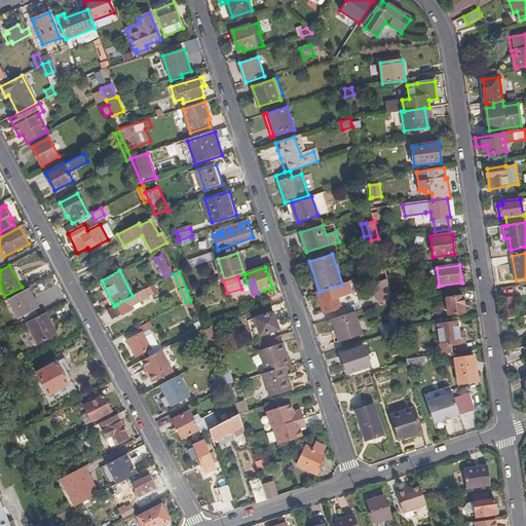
[(349,282),(342,284),(320,292),(317,292),(325,312),(330,310),(332,315),(342,311),(338,299),(338,297),(342,296),(343,297),(353,294),(349,282)]
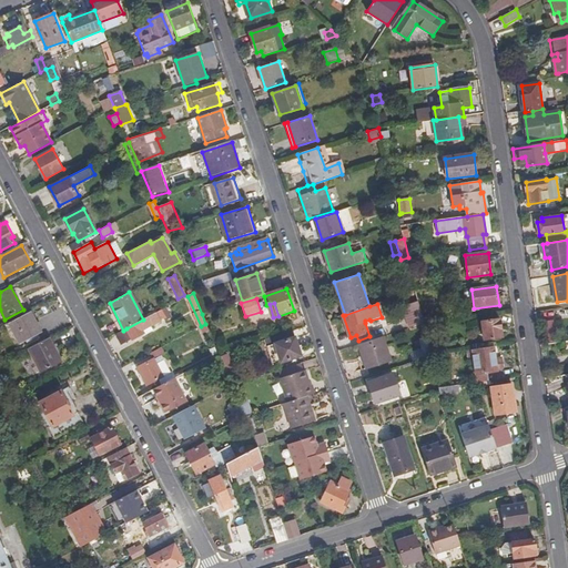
[(407,328),(424,323),(417,305),(411,306),(413,312),(406,314),(407,321),(405,322),(407,328)]
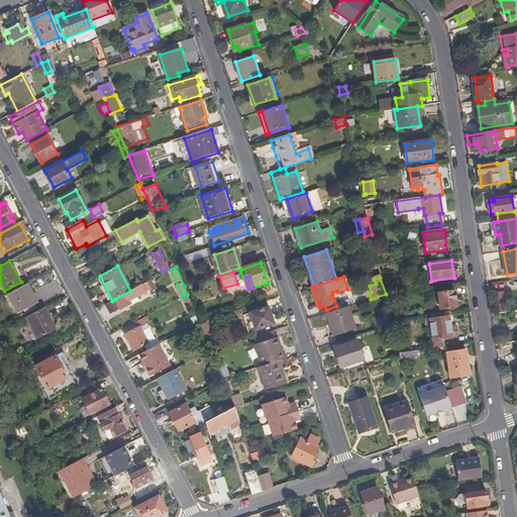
[(376,284),(374,279),(366,282),(369,293),(371,292),(370,286),(376,284)]
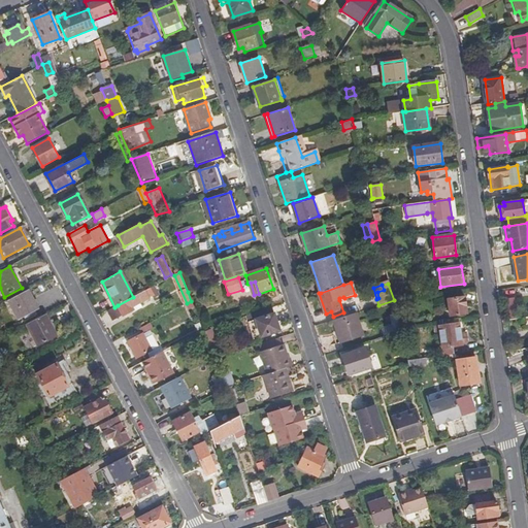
[(118,305),(123,315),(123,317),(133,310),(131,307),(149,299),(147,297),(155,294),(157,298),(161,296),(156,286),(133,297),(118,305)]
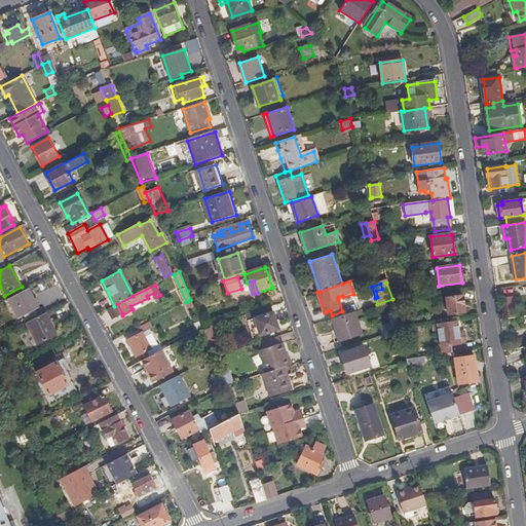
[(38,308),(28,289),(8,299),(19,318),(38,308)]
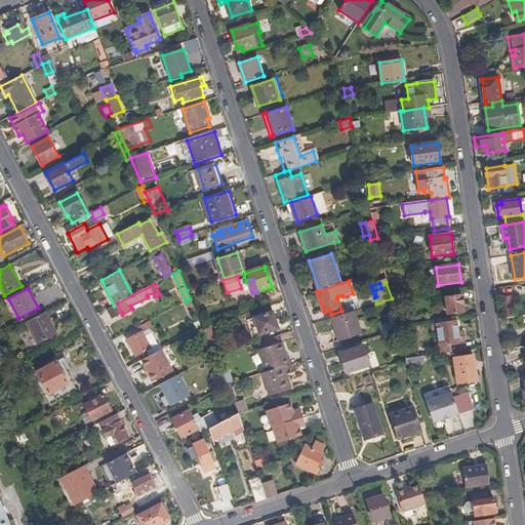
[(505,318),(517,316),(513,295),(500,298),(505,318)]
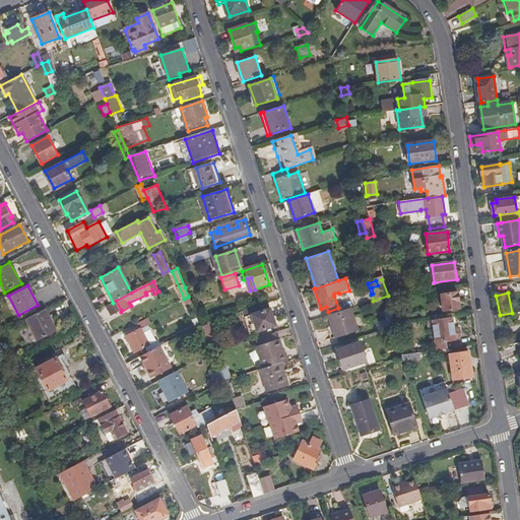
[(441,312),(458,310),(455,294),(439,296),(441,312)]
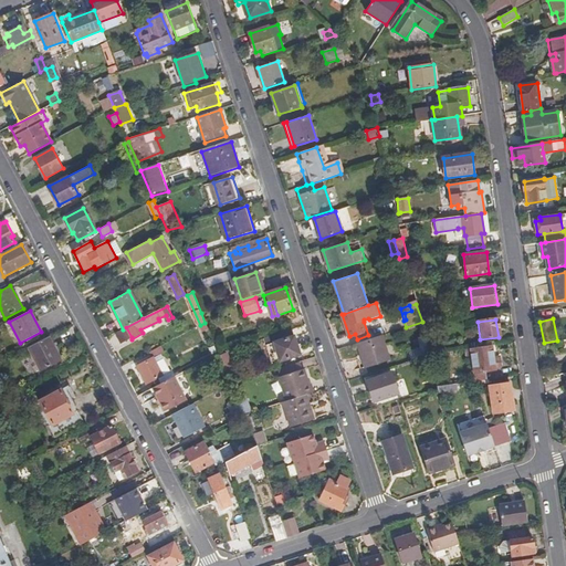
[(123,329),(116,333),(121,343),(132,337),(126,327),(123,329)]
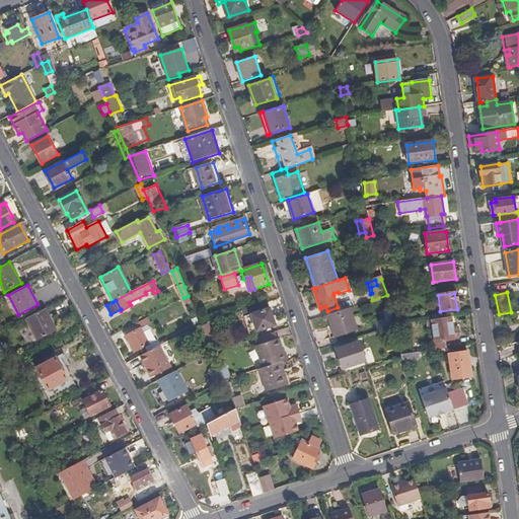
[(268,303),(242,310),(249,334),(276,326),(268,303)]
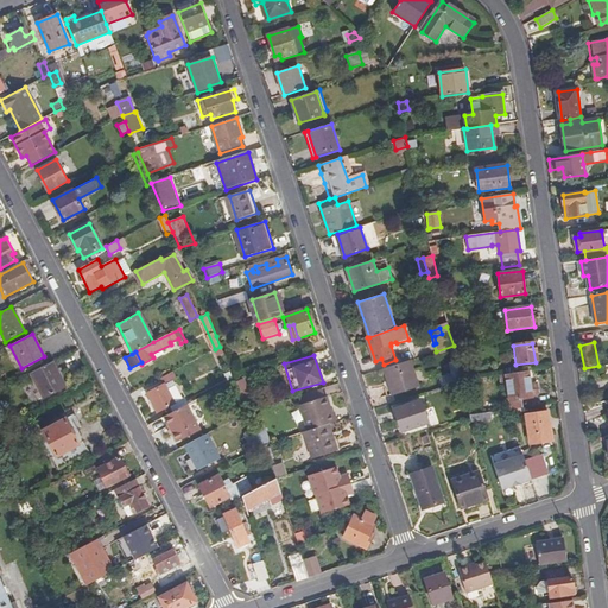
[(419,387),(411,360),(385,368),(393,396),(419,387)]
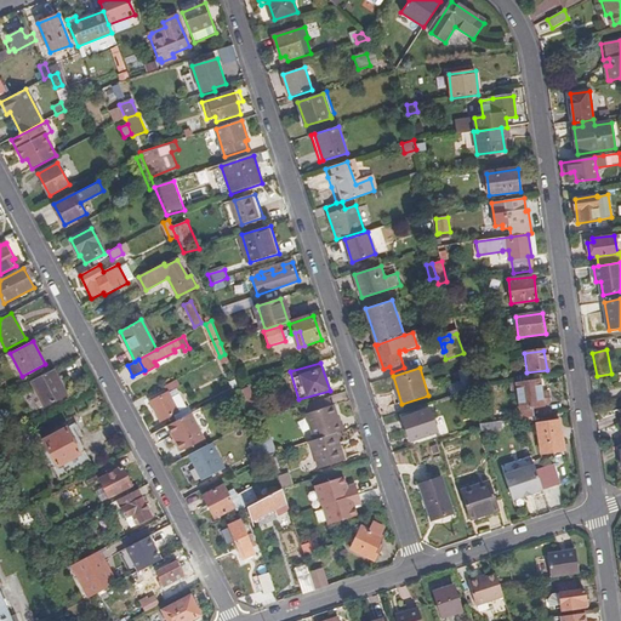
[(67,396),(53,369),(30,382),(44,408),(67,396)]
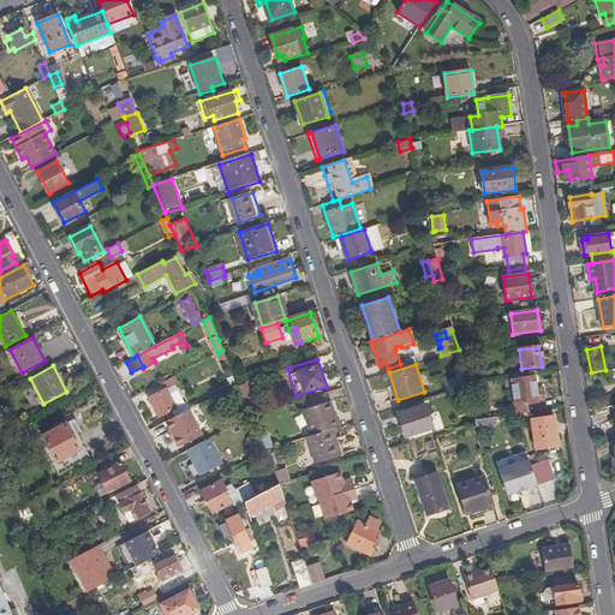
[(467,384),(464,369),(457,371),(460,380),(446,383),(448,392),(467,384)]
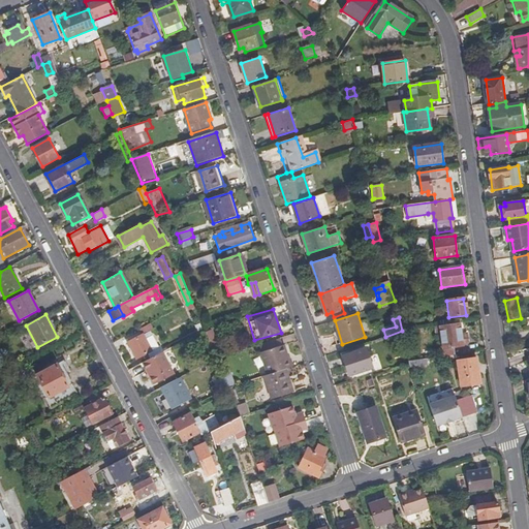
[(459,335),(457,323),(441,325),(442,334),(446,356),(453,356),(456,355),(455,347),(462,346),(462,344),(468,343),(467,335),(459,335)]
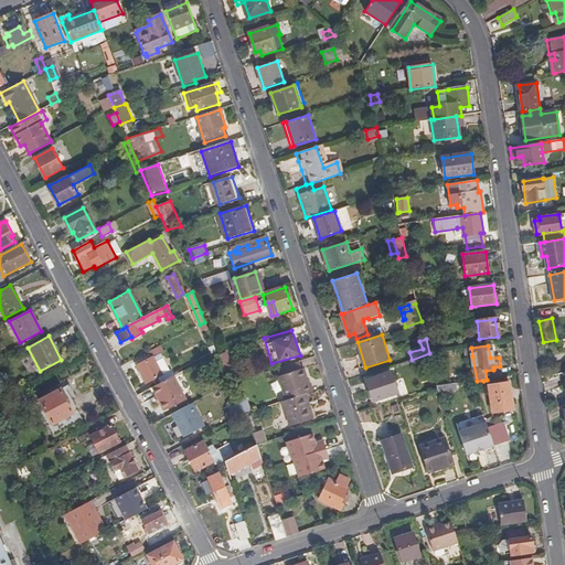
[(240,372),(236,373),(227,352),(220,354),(231,383),(243,380),(240,372)]
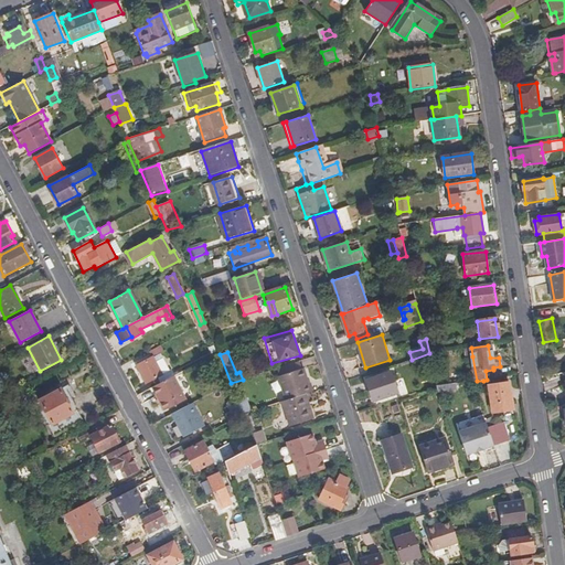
[(146,383),(155,379),(158,384),(166,380),(163,374),(170,371),(163,360),(157,363),(155,358),(137,366),(146,383)]
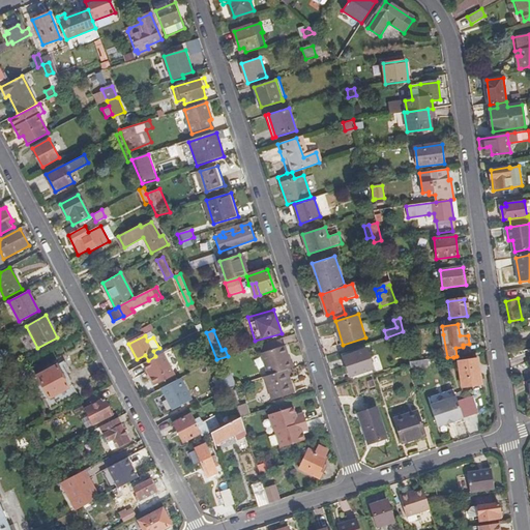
[(281,340),(262,346),(264,352),(283,346),(281,340)]
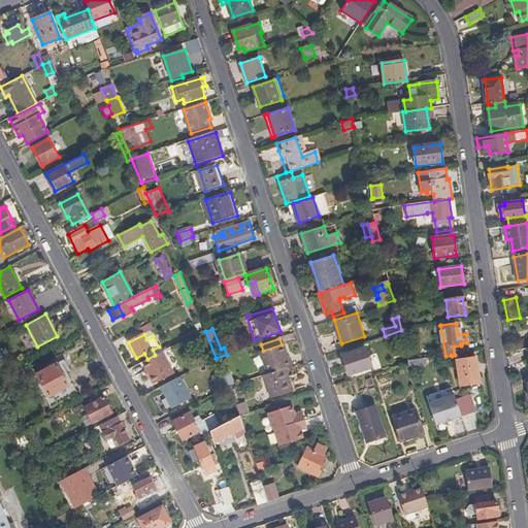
[(267,374),(285,369),(292,366),(290,358),(288,359),(286,359),(284,354),(286,353),(284,343),(282,344),(263,351),(261,351),(267,374)]
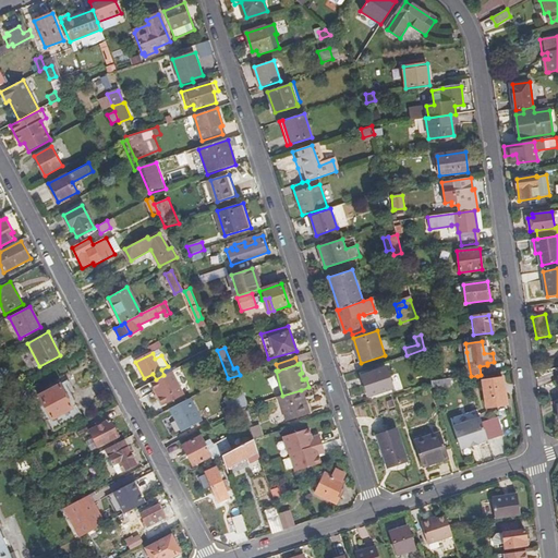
[(372,396),(387,390),(380,370),(356,377),(362,395),(371,392),(372,396)]
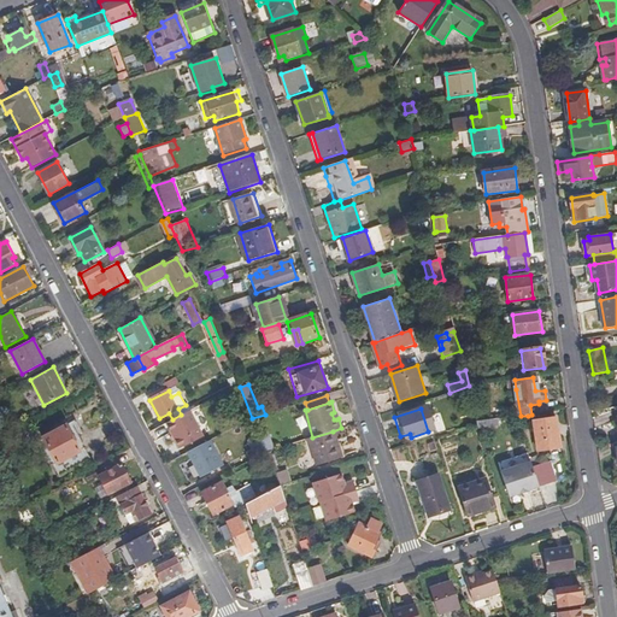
[(172,419),(166,422),(172,434),(175,440),(180,448),(203,436),(189,410),(181,415),(172,419)]
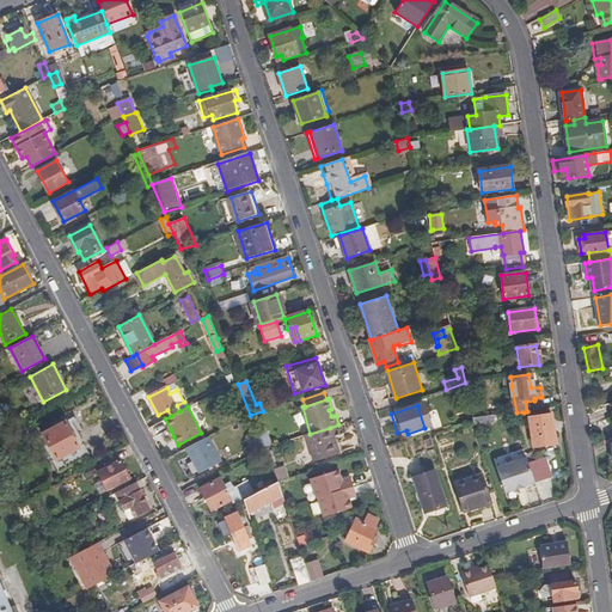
[(534,450),(556,446),(551,415),(530,418),(534,450)]
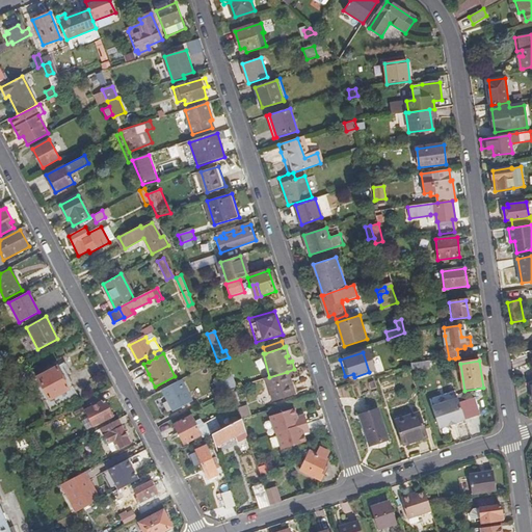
[(411,365),(414,370),(431,368),(430,362),(411,365)]
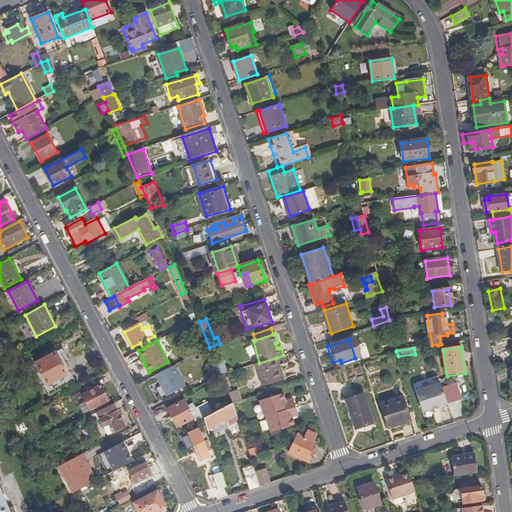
[(67,374),(55,352),(36,363),(47,384),(43,387),(49,397),(77,383),(71,372),(67,374)]
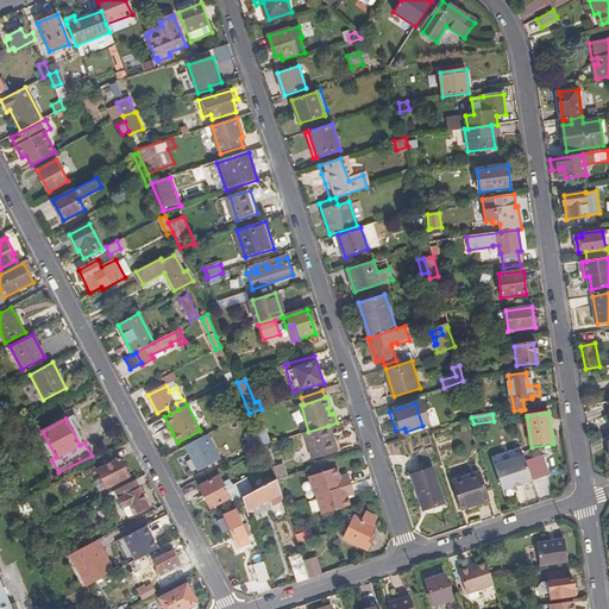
[(256,429),(263,446),(271,444),(263,426),(256,429)]
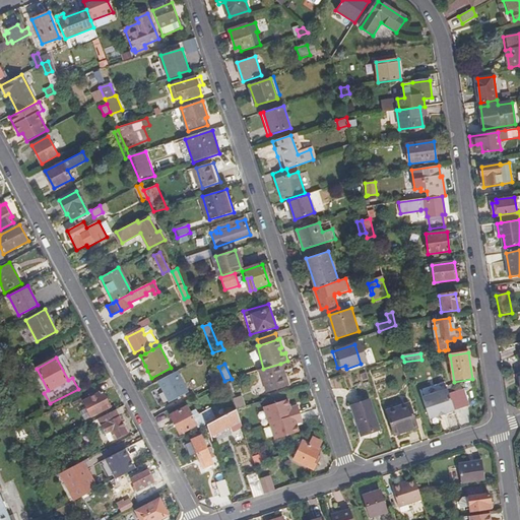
[(263,369),(260,370),(267,392),(287,385),(280,364),(263,369)]
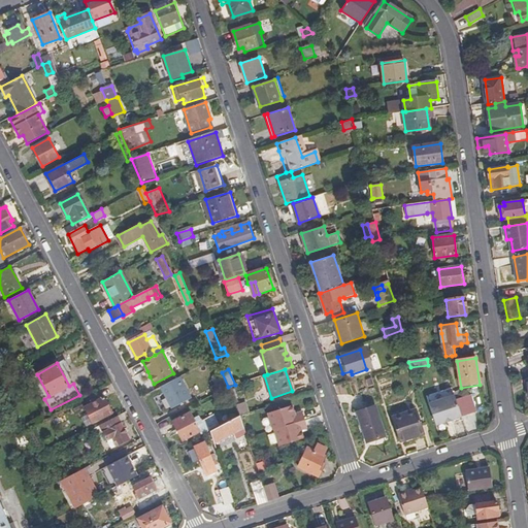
[(209,387),(213,395),(228,387),(222,372),(210,378),(213,385),(209,387)]
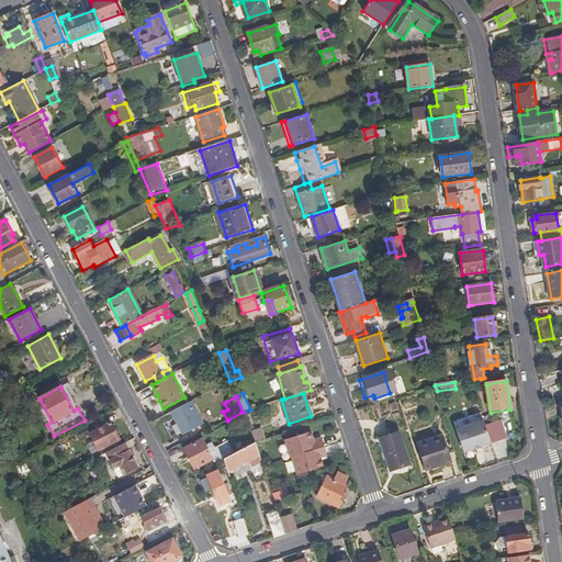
[(11,413),(20,408),(14,398),(7,403),(11,413)]
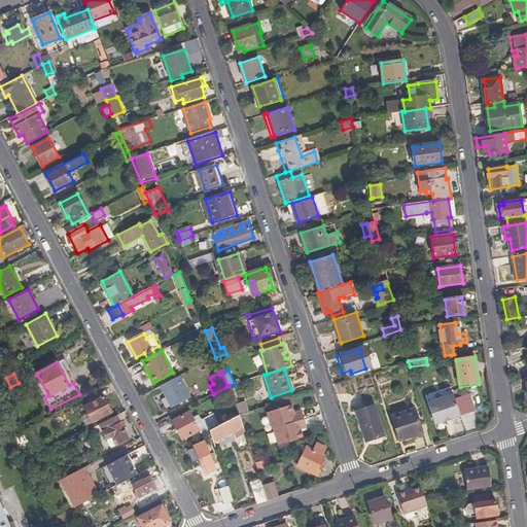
[(180,377),(160,387),(170,407),(190,395),(180,377)]
